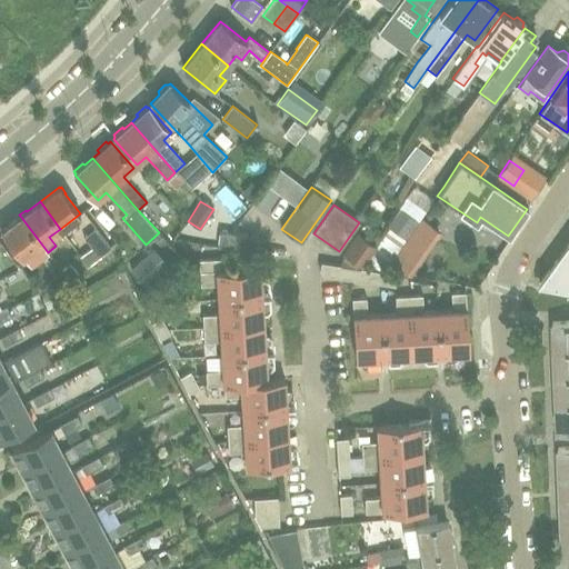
[(48,252),(20,216),(0,230),(1,231),(1,232),(6,238),(20,257),(21,257),(29,267),(48,252)]
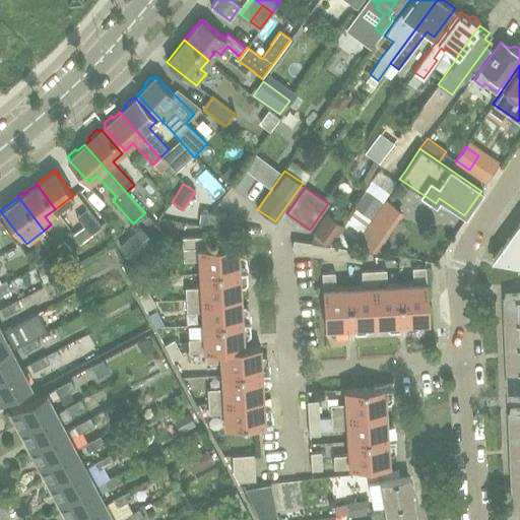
[(82,242),(103,224),(87,206),(75,216),(82,225),(74,232),(82,242)]
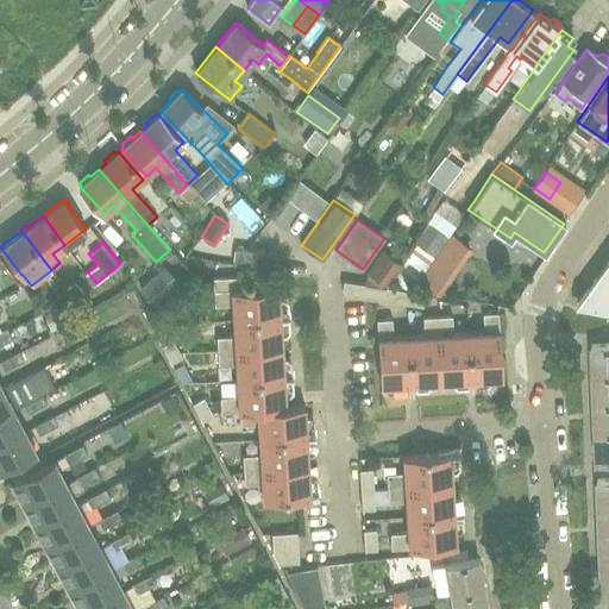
[(264,251),(246,249),(237,246),(234,264),(262,269),(264,251)]
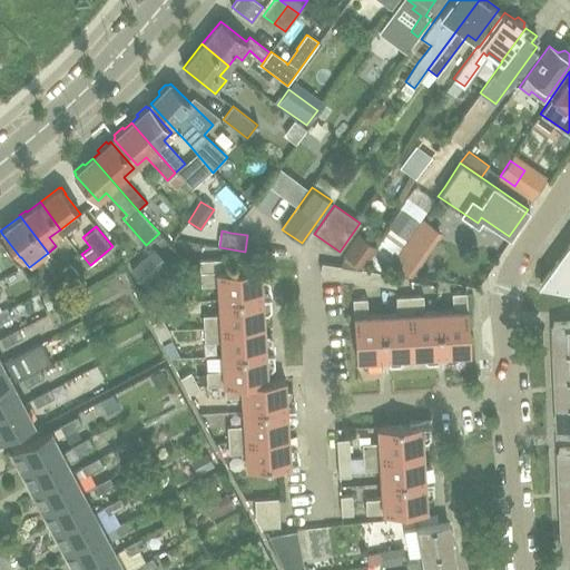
[(379,249),(359,234),(344,254),(364,268),(379,249)]
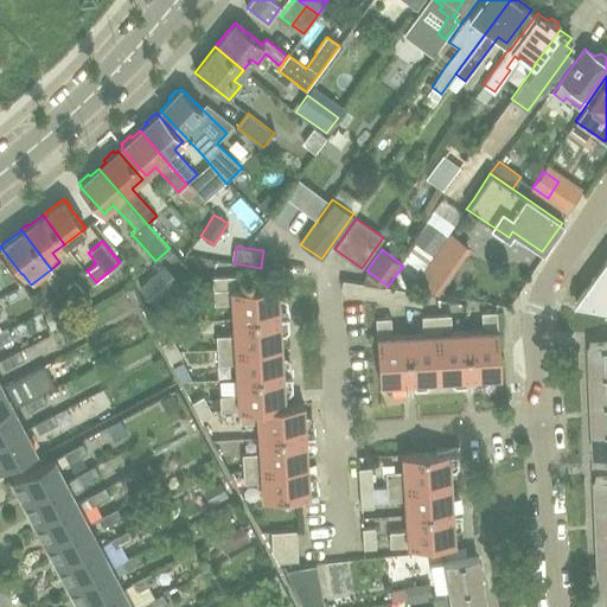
[(0,291),(18,282),(0,256),(0,291)]
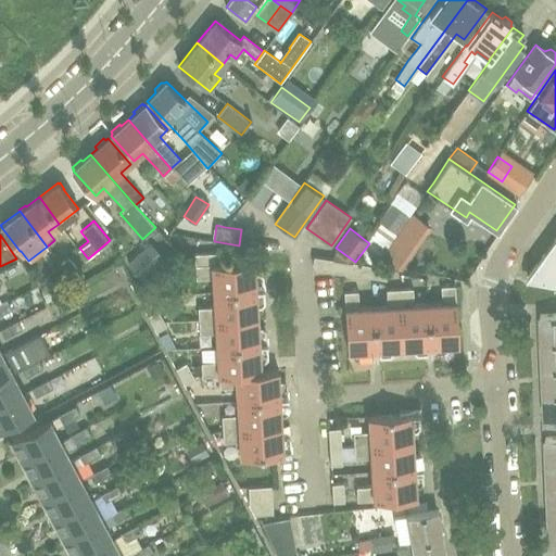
[(555,237),(527,277),(555,281),(555,237)]
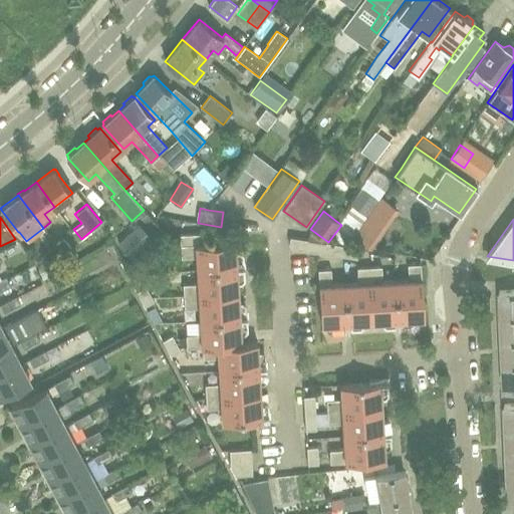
[(132,233),(119,244),(131,256),(143,245),(132,233)]
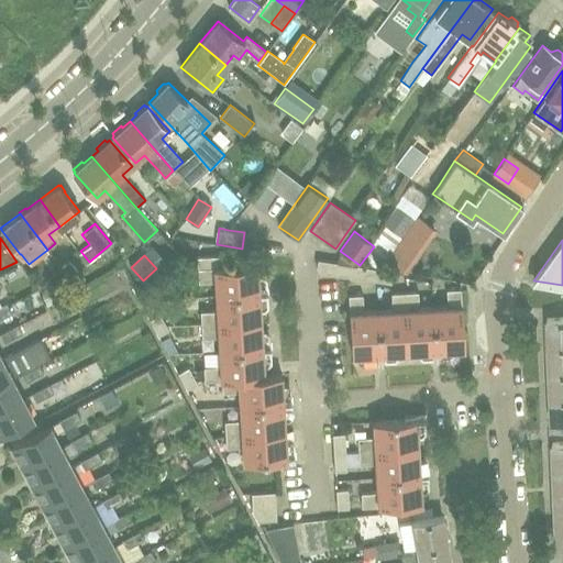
[(227,267),(225,255),(197,257),(199,283),(216,282),(217,310),(201,311),(201,324),(261,321),(260,306),(265,305),(267,302),(266,284),(263,282),(258,282),(257,265),(227,267)]
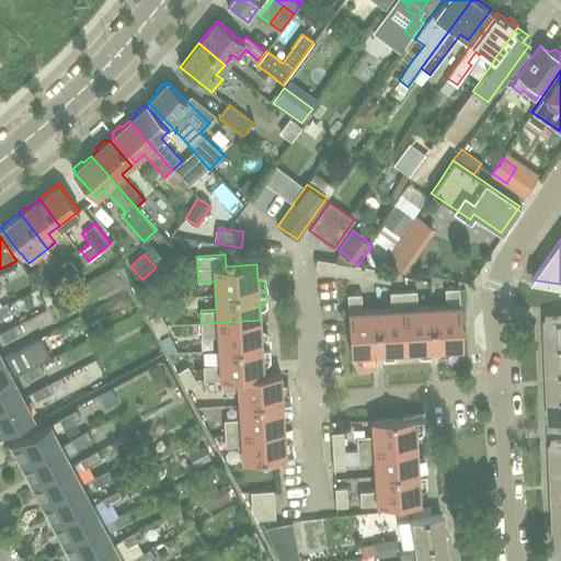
[(390,283),(391,271),(317,259),(316,266),(319,271),(390,283)]
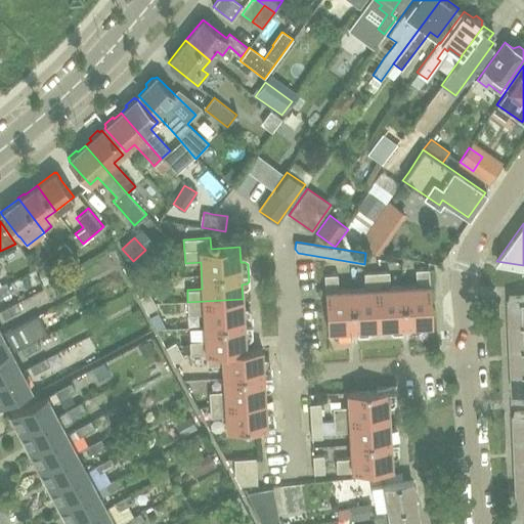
[(66,244),(57,250),(64,260),(74,254),(66,244)]
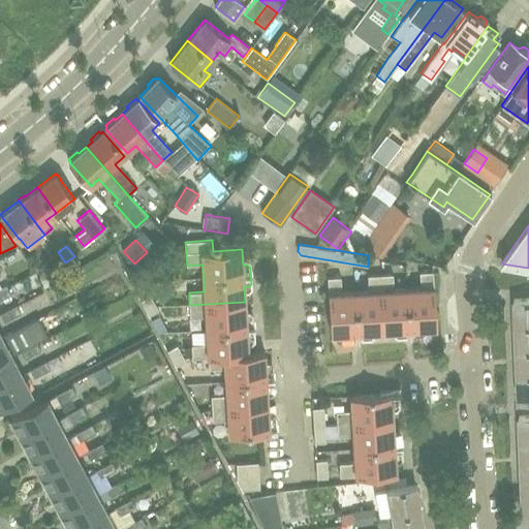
[(65,262),(58,252),(50,257),(58,269),(65,262)]
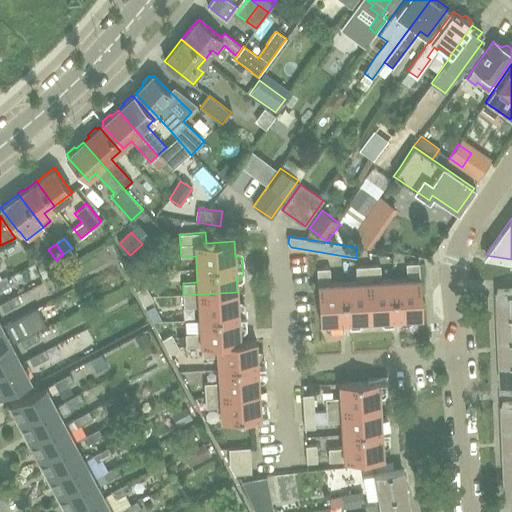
[(134,263),(127,267),(130,274),(139,273),(134,263)]
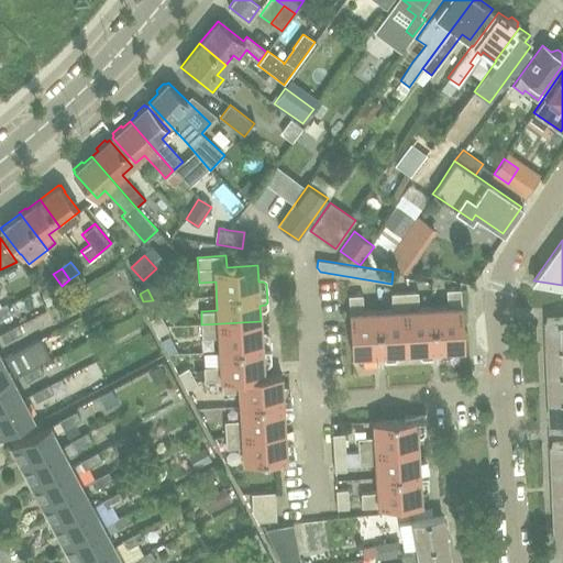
[(464,349),(461,289),(446,289),(448,307),(419,308),(418,291),(405,293),(409,352),(423,351),(424,356),(427,359),(445,357),(448,354),(448,350),(464,349)]
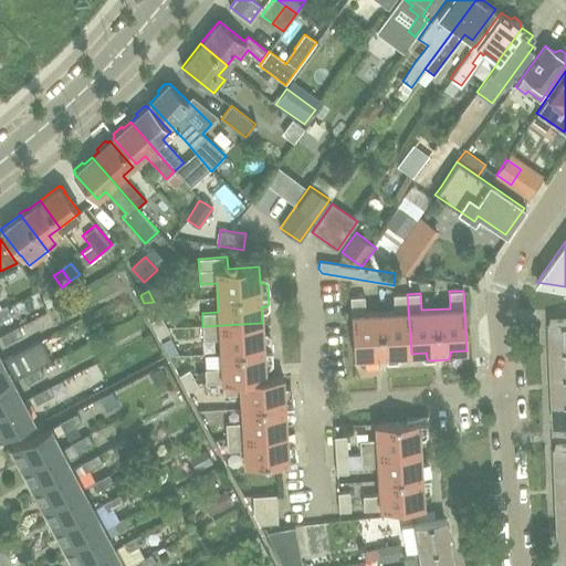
[(374,364),(392,363),(395,359),(395,355),(411,354),(407,294),(392,294),(394,312),(365,313),(364,296),(350,297),(354,357),(370,356),(370,362),(374,364)]
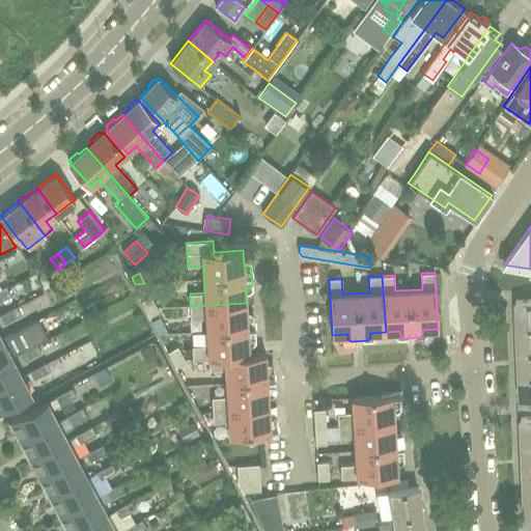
[(7,287),(0,290),(0,301),(11,296),(7,287)]
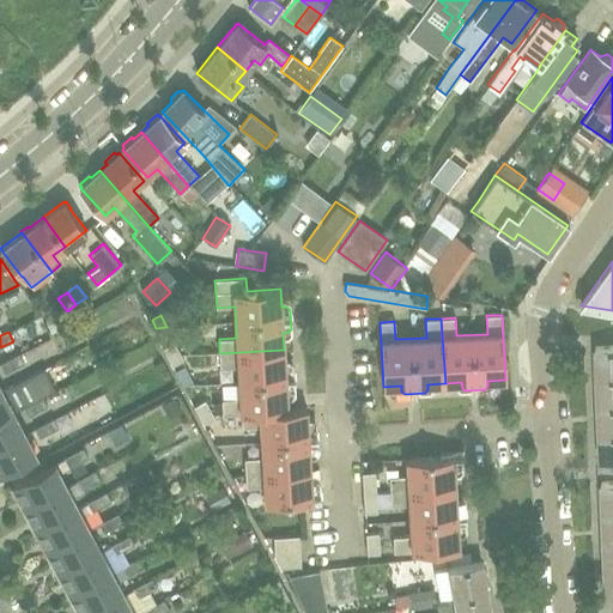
[(167,346),(176,364),(184,360),(175,343),(167,346)]
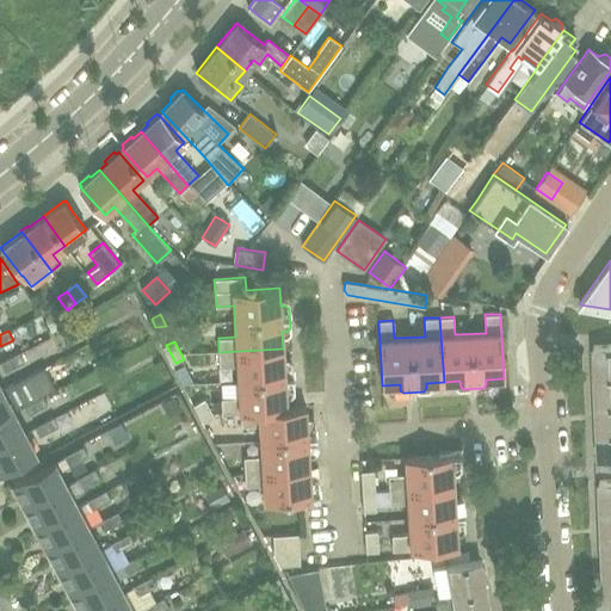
[(176,363),(166,345),(162,347),(172,365),(176,363)]
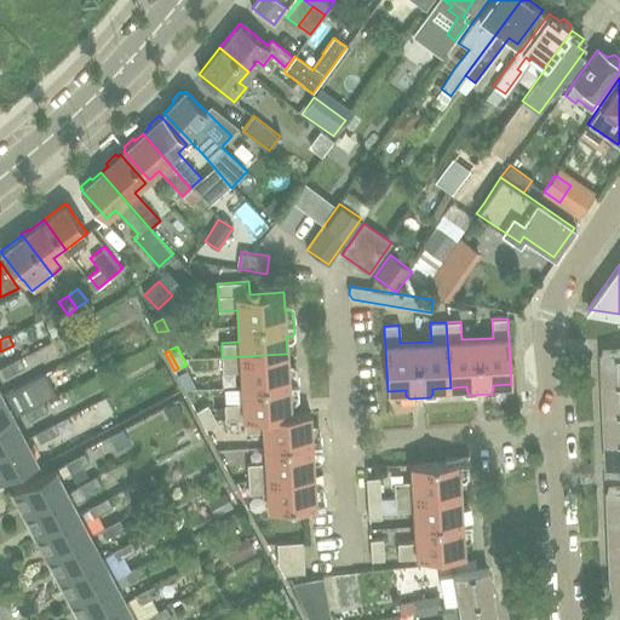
[(604,382),(619,380),(619,350),(603,351),(604,382)]
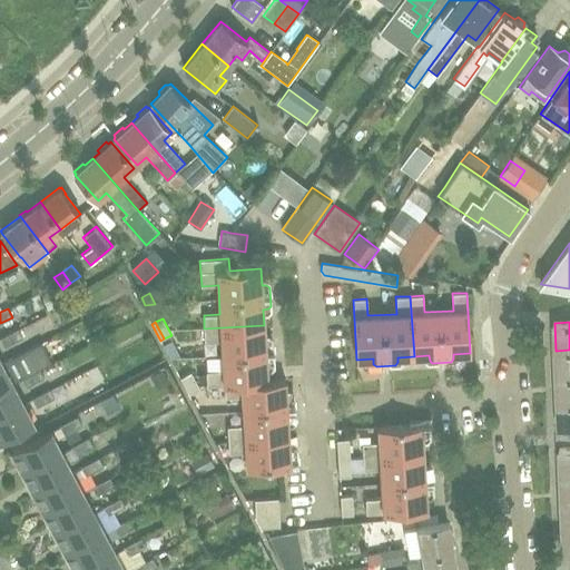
[(264,325),(204,328),(205,342),(222,341),(223,371),(207,372),(207,383),(267,380),(266,365),(272,365),(274,362),(273,343),(269,341),(265,341),(264,325)]
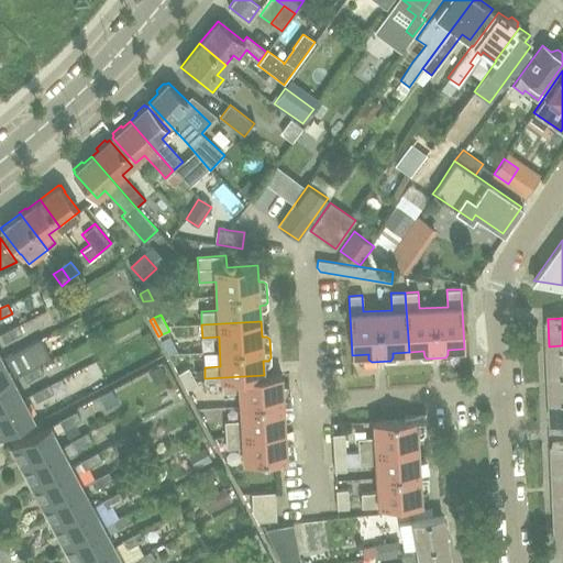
[(18,324),(1,334),(4,342),(22,333),(18,324)]
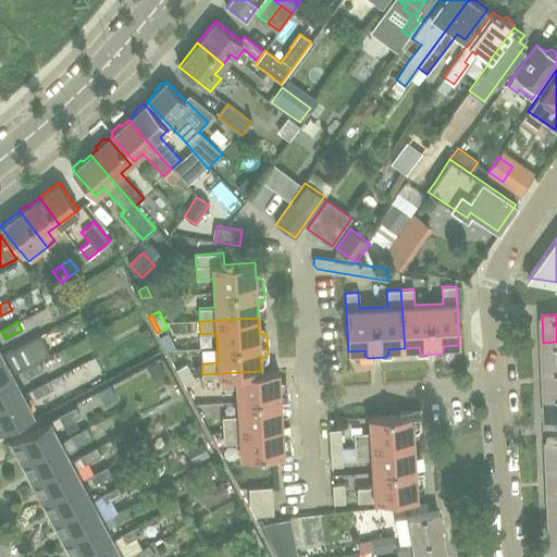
[(28,342),(11,350),(15,358),(33,349),(28,342)]
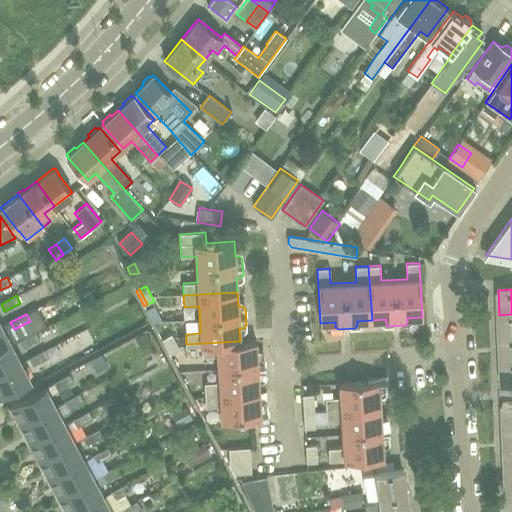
[(500,339),(511,338),(511,314),(499,315),(500,339)]
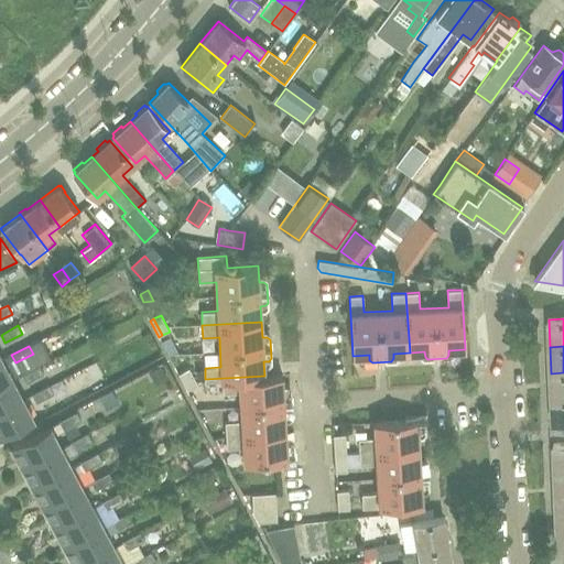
[(0,360),(0,386),(12,379),(2,359),(0,360)]
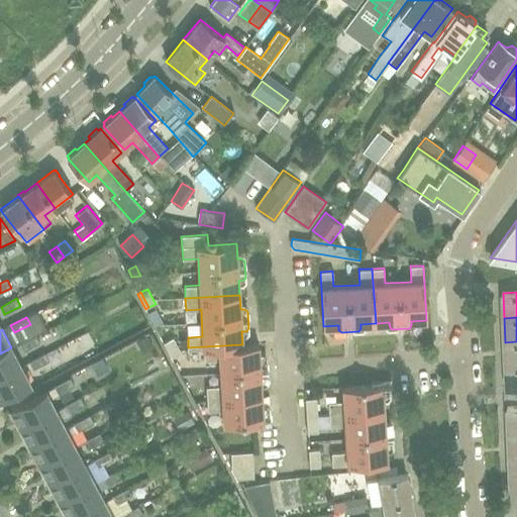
[(35,335),(20,343),(23,350),(39,342),(35,335)]
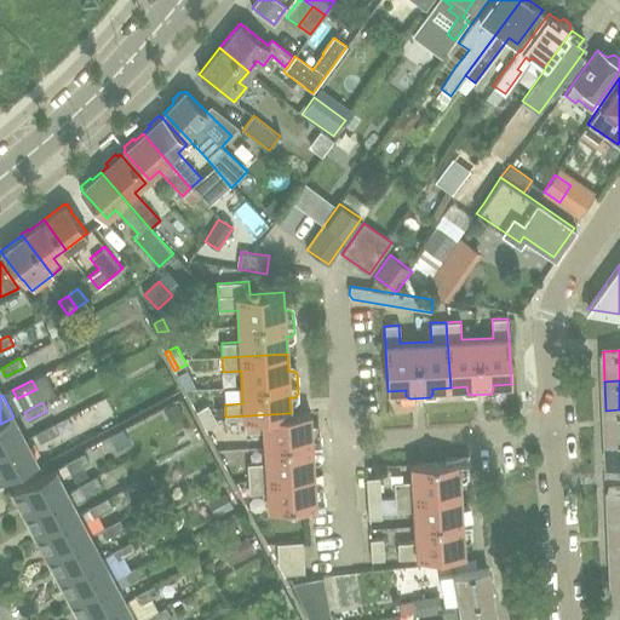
[(204,417),(208,425),(216,422),(206,403),(199,407),(204,417)]
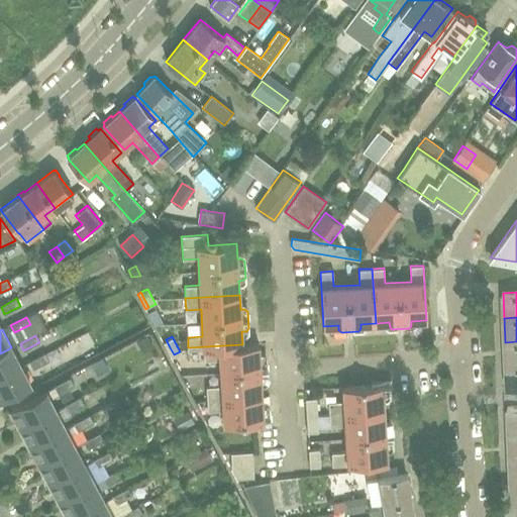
[(516,366),(516,341),(505,342),(506,367),(516,366)]
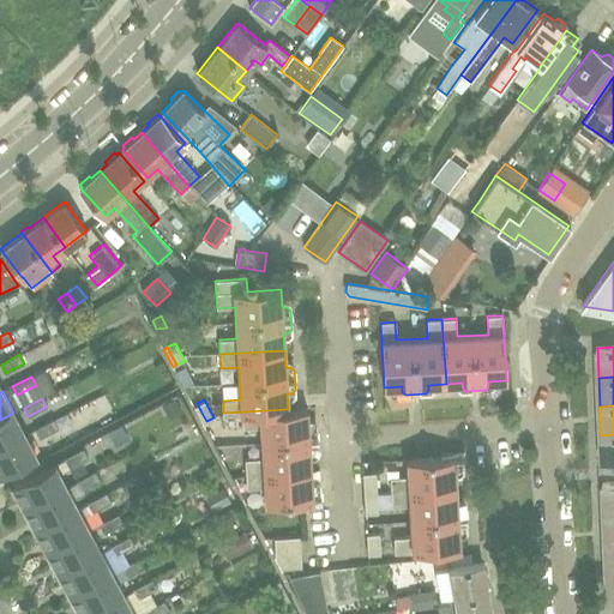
[(288,409),(223,413),(223,415),(241,414),(242,428),(259,427),(262,458),(244,459),(245,474),(311,469),(309,452),(315,452),(318,450),(317,429),(313,426),(308,427),(307,409),(288,409)]
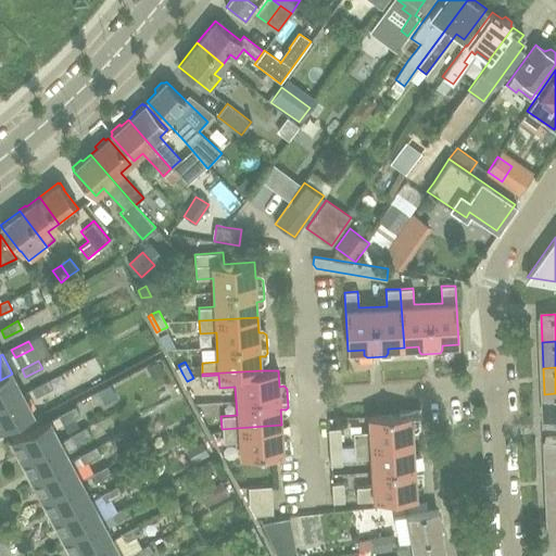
[(12,374),(0,380),(0,405),(23,393),(12,374)]
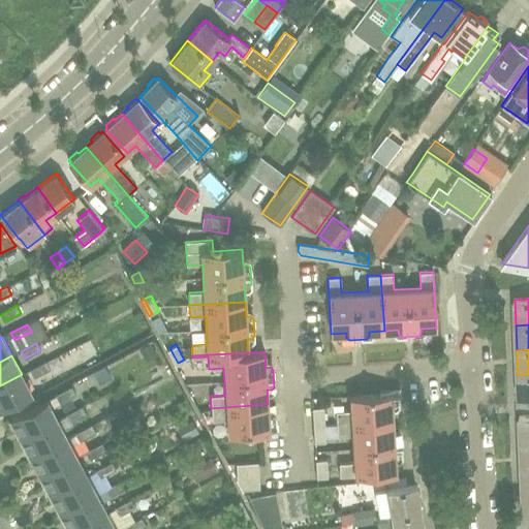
[(47,362),(30,370),(34,377),(51,369),(47,362)]
